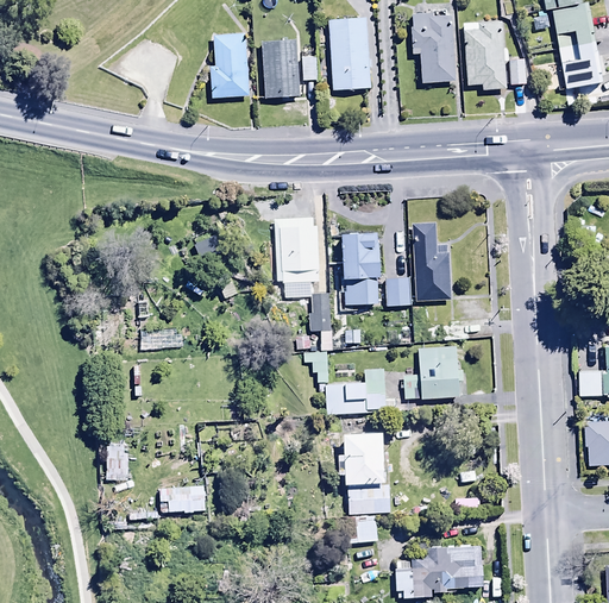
[(551,8),(582,1),(582,0),(542,0),(545,10),(551,8)]
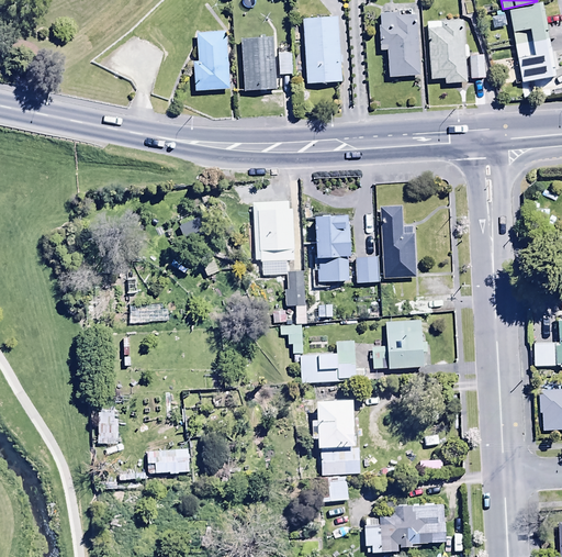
[(537,1),(508,8),(523,82),(557,76),(542,0),(537,1)]
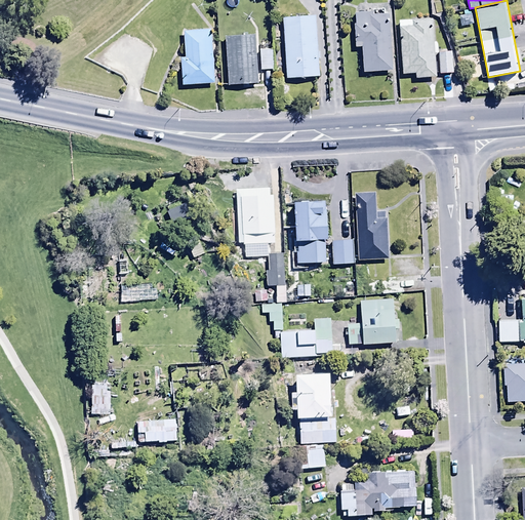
[(392,71),(388,12),(372,13),(372,9),(353,10),(355,47),(361,46),(362,73),(392,71)]
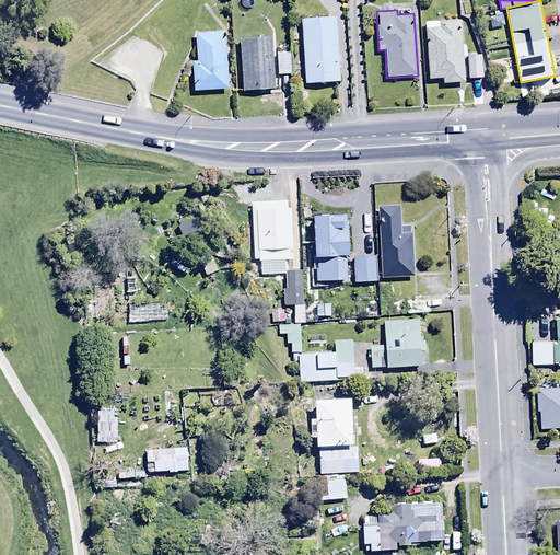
[(302,18),(305,82),(339,81),(336,15),(302,18)]
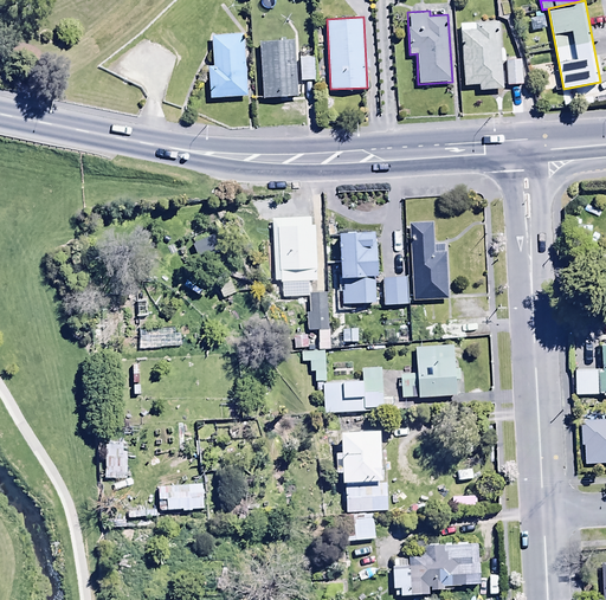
[(503,88),(500,20),(462,23),(465,85),(479,84),(481,89),(503,88)]
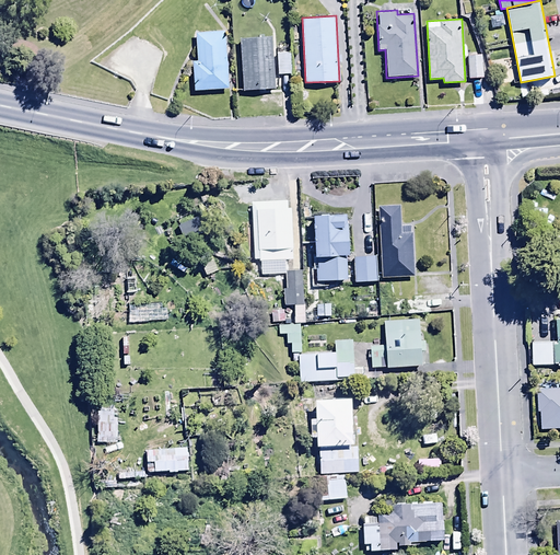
[(229,88),(225,30),(195,32),(197,60),(191,60),(194,91),(229,88)]
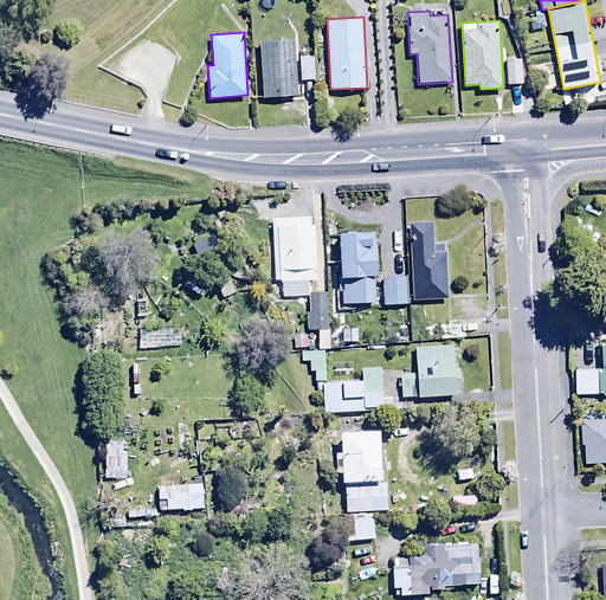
[(294,37),(260,39),(263,96),(297,94),(294,37)]
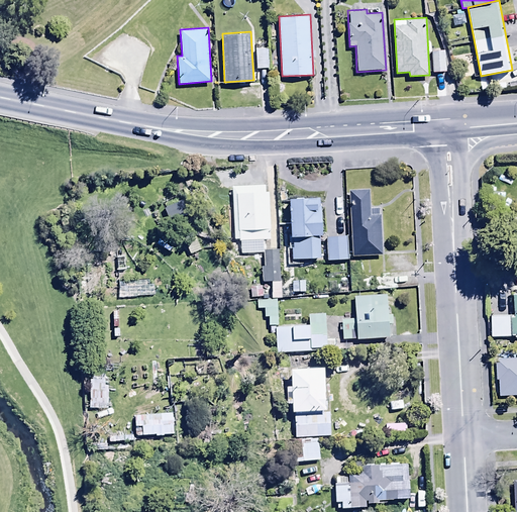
[(255,45),(256,68),(268,67),(267,44),(255,45)]
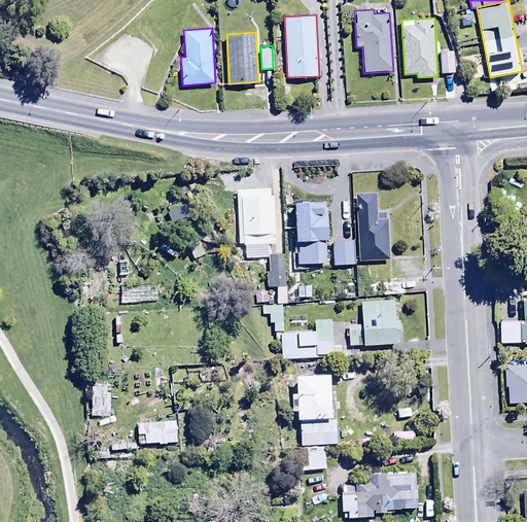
[(453,48),(440,49),(441,72),(453,72),(453,48)]
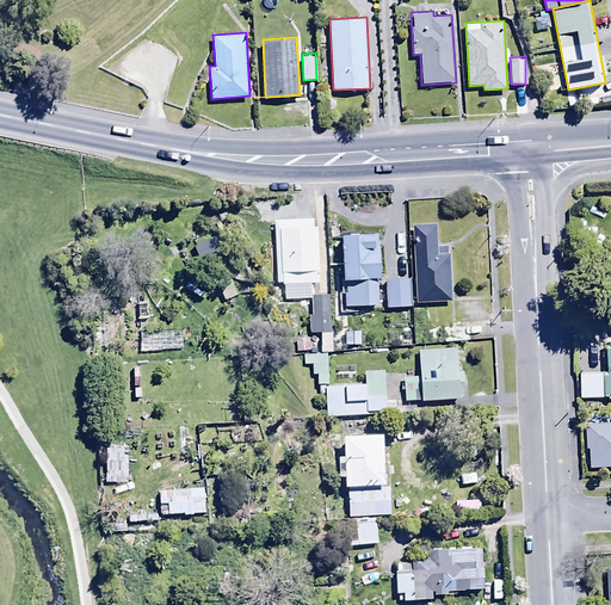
[(414,222),(415,300),(451,300),(450,242),(438,242),(437,221),(414,222)]
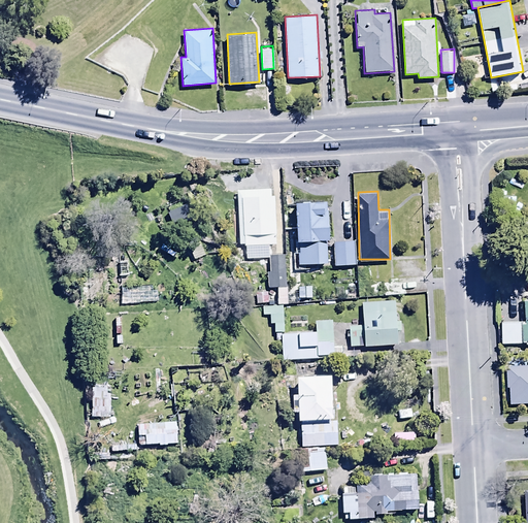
[(257,197),(238,197),(240,244),(257,244),(257,248),(276,247),(274,197),(271,197),(271,192),(257,193),(257,197)]
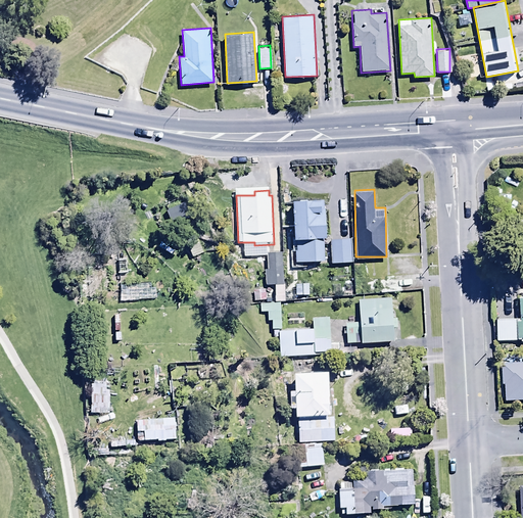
[(322,201),(293,202),(294,242),(292,242),(292,249),(294,249),(295,262),(323,261),(322,238),(325,238),(325,213),(322,213),(322,201)]
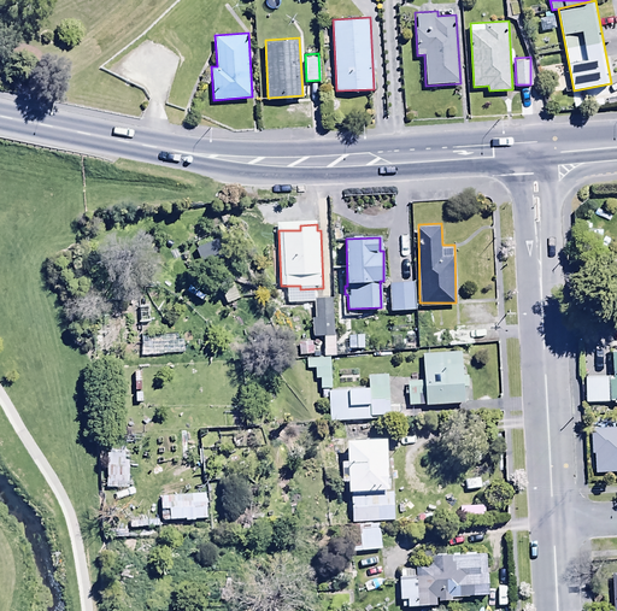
[(219,281),(229,301),(240,295),(230,276),(219,281)]
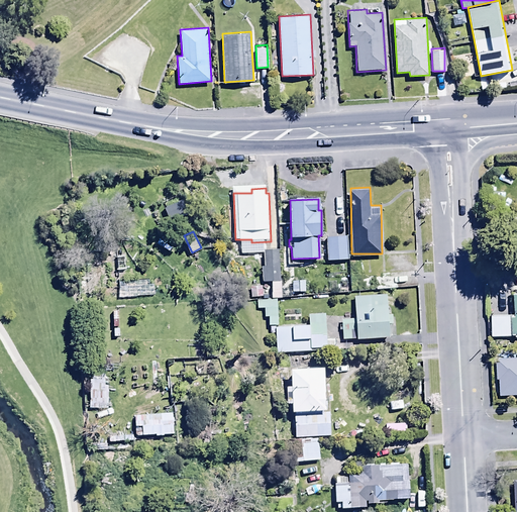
[(327,260),(348,259),(347,233),(326,234),(327,260)]
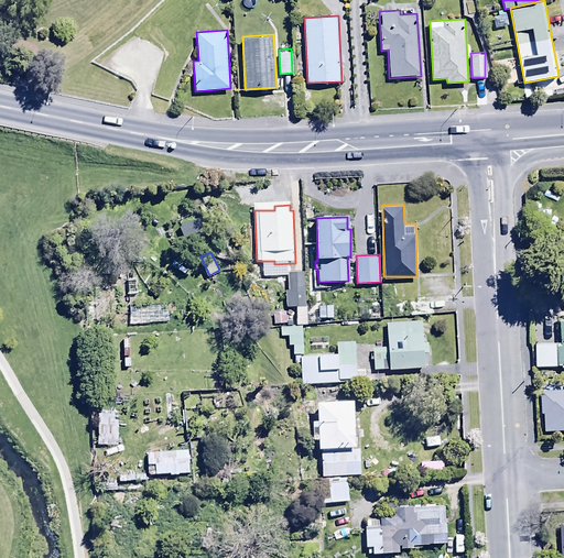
[(303,269),(289,269),(289,286),(285,286),(285,305),(295,305),(295,323),(307,323),(307,291),(303,291),(303,269)]
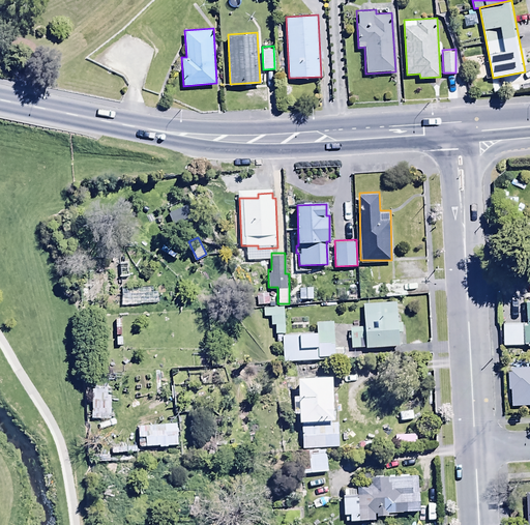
[(408,279),(384,281),(385,295),(409,294),(408,279)]
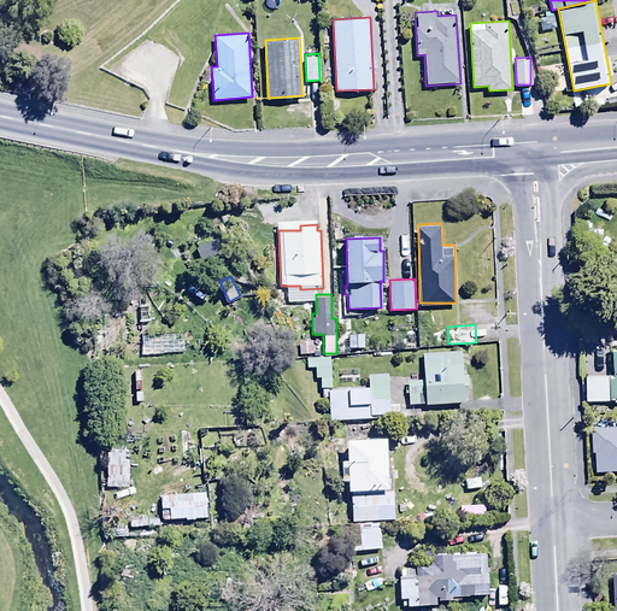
[(348,332),(348,346),(364,346),(364,332),(348,332)]
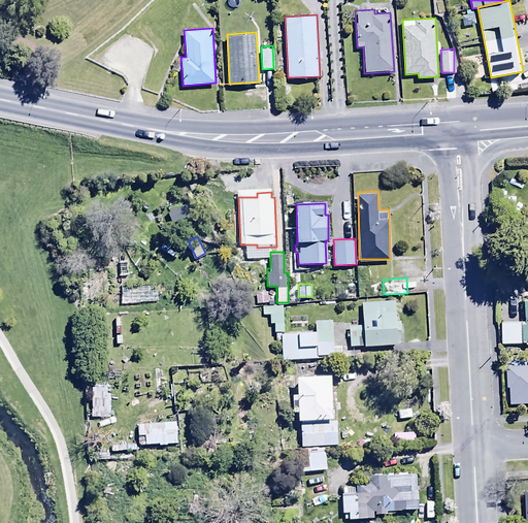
[(255,290),(256,301),(269,300),(268,289),(255,290)]
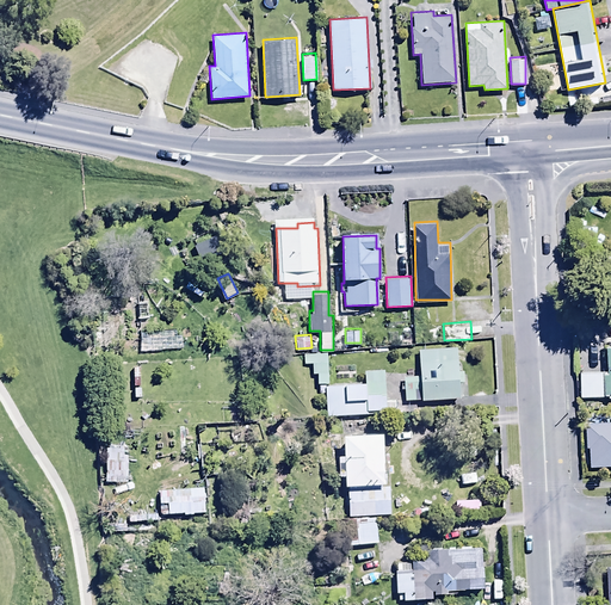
[(610,397),(610,344),(605,345),(606,368),(579,369),(581,397),(608,396),(608,399),(610,397)]
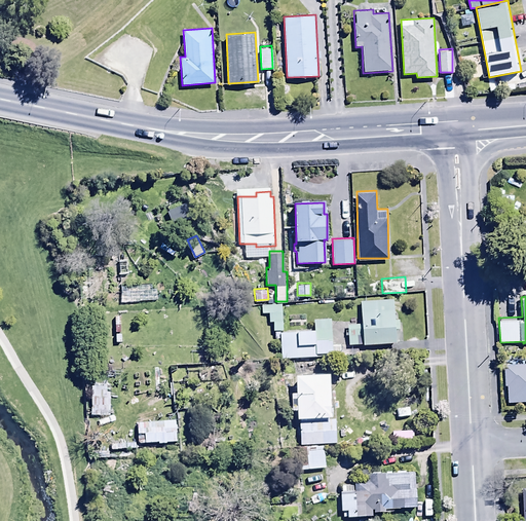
[(393,298),(361,299),(362,323),(348,323),(349,345),(396,342),(395,329),(400,328),(399,318),(395,318),(393,298)]
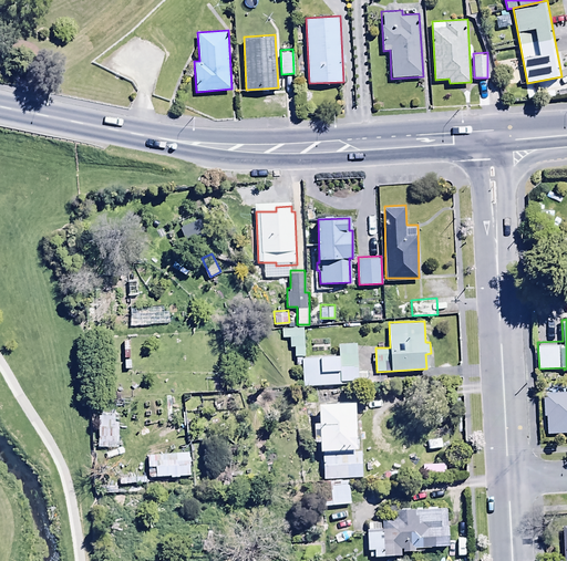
[(302,386),(359,383),(357,342),(339,342),(339,355),(305,357),(303,325),(282,326),(282,335),(290,335),(290,346),(295,345),(296,363),(302,363),(302,386)]
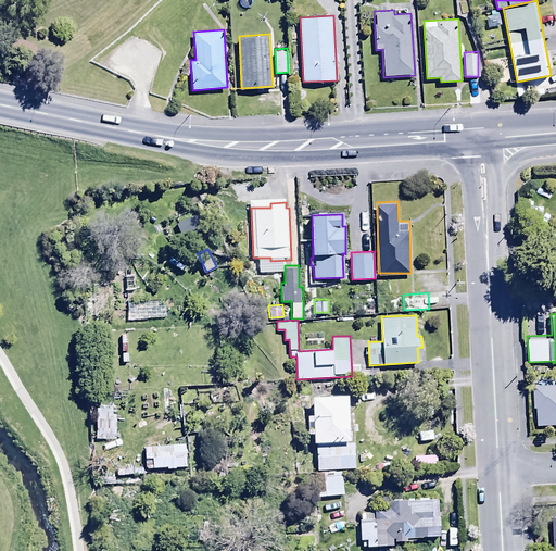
[(555,384),(532,385),(533,408),(535,407),(535,424),(555,423),(555,384)]
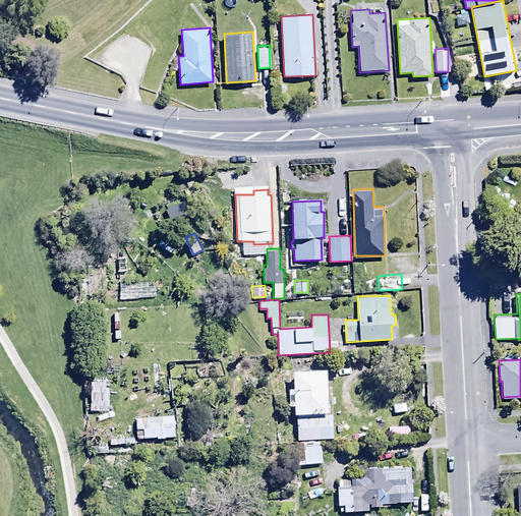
[(328,414),(327,374),(293,375),(293,391),(290,391),(290,409),(296,408),(297,440),(333,440),(333,414),(328,414)]
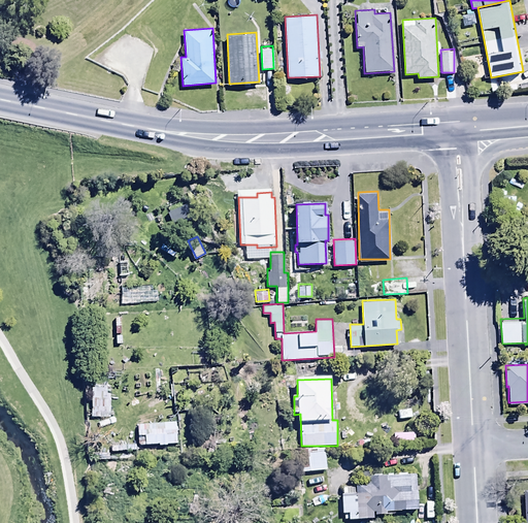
[(92,386),(92,416),(110,416),(110,386),(92,386)]
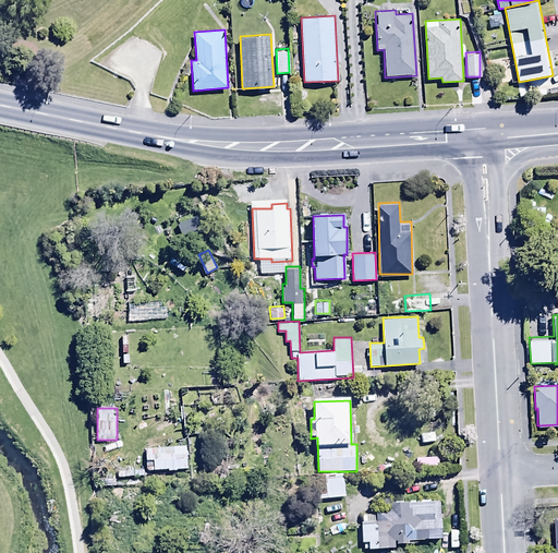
[(186,445),(145,446),(147,469),(168,469),(169,471),(177,470),(177,468),(187,468),(186,445)]
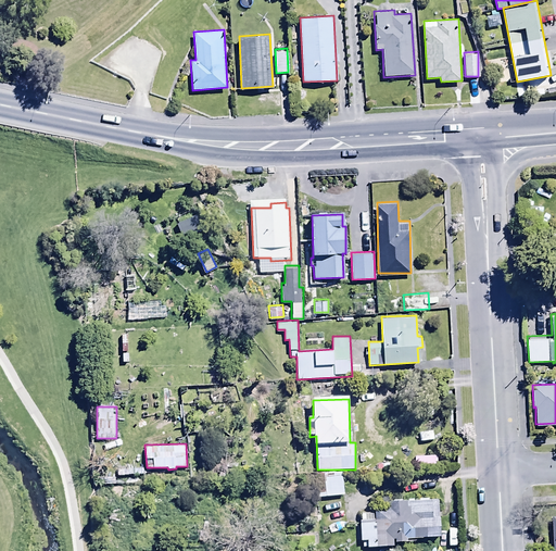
[(315,473),(316,495),(344,493),(343,472),(315,473)]
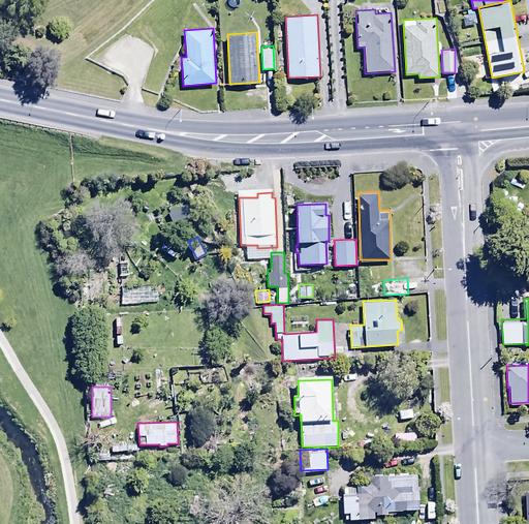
[(418,512),(417,472),(366,475),(366,485),(359,485),(359,489),(343,489),(344,515),(345,515),(345,521),(375,520),(375,516),(389,516),(389,513),(418,512)]
